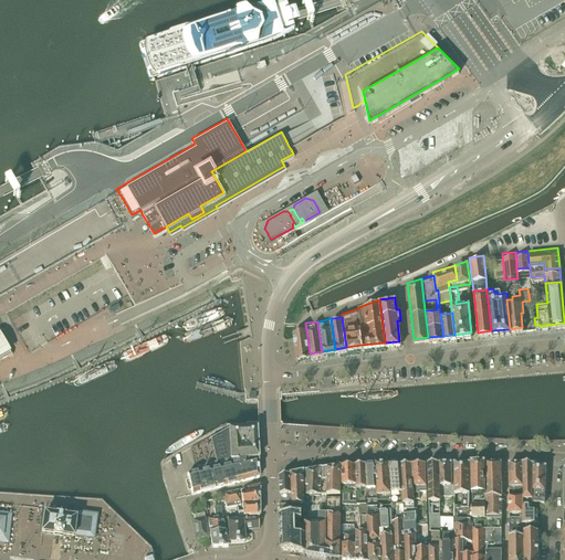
[(296,356),(310,354),(305,323),(304,323),(305,327),(292,329),(296,356)]
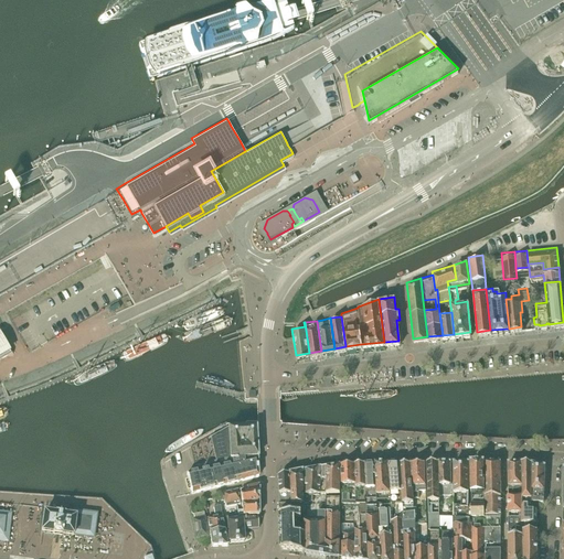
[(205,465),(185,470),(191,490),(224,481),(257,472),(257,462),(256,437),(255,421),(242,422),(227,422),(227,423),(211,433),(216,455),(205,458),(204,459),(205,465)]
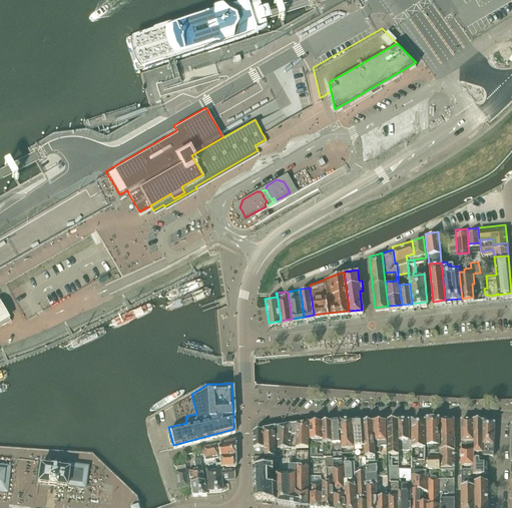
[(342,446),(340,417),(330,418),(332,455),(342,454),(342,446)]
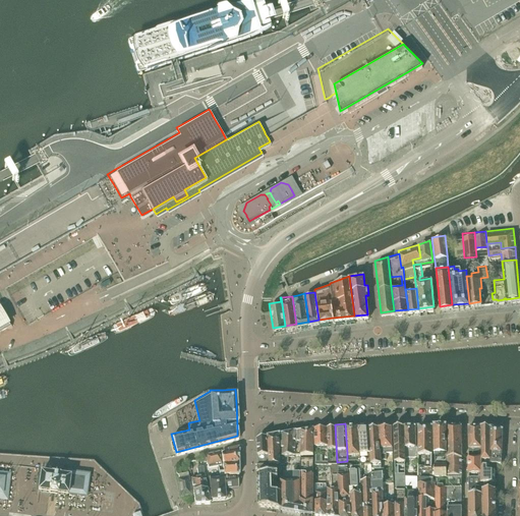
[(345,423),(347,453),(357,452),(355,424),(345,423)]
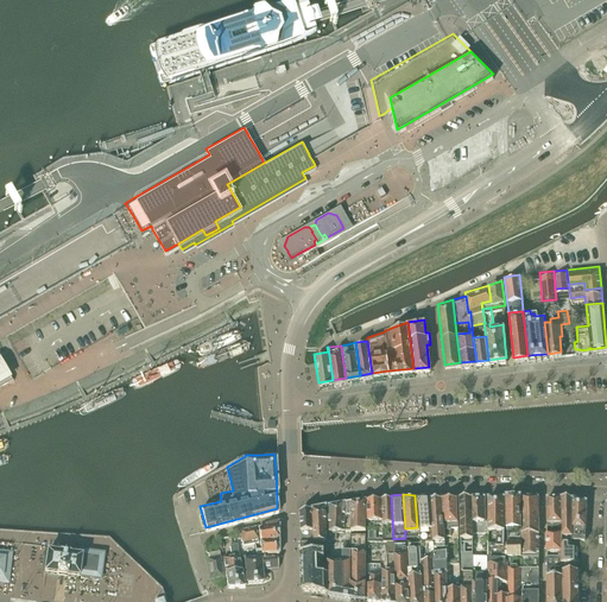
[(417,494),(419,538),(432,538),(429,494),(417,494)]
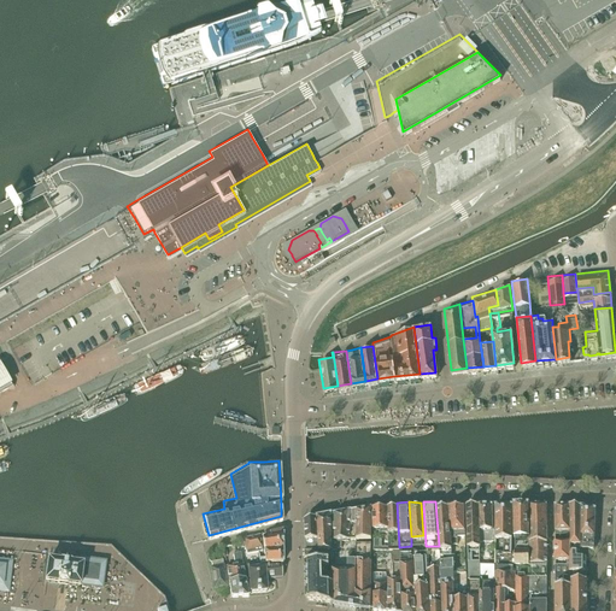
[(439,551),(447,551),(451,551),(451,550),(450,540),(449,501),(435,501),(439,546),(439,551)]
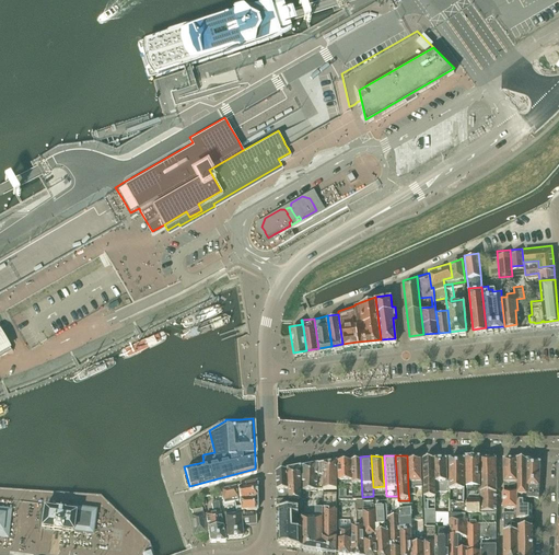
[(420,455),(407,455),(408,490),(414,490),(414,483),(421,483),(420,455)]
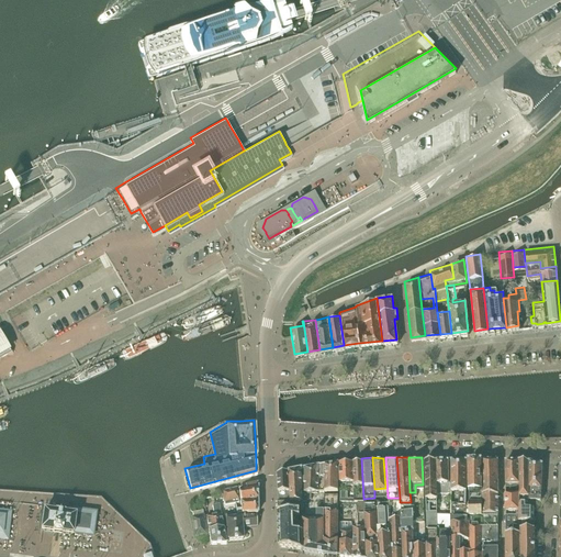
[(436,490),(435,457),(424,457),(426,513),(426,523),(437,524),(436,513),(436,508),(436,490)]
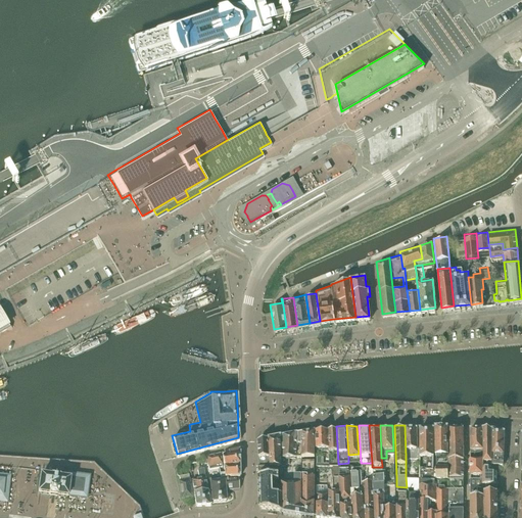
[(416,425),(405,425),(406,456),(418,456),(418,444),(416,444),(416,425)]
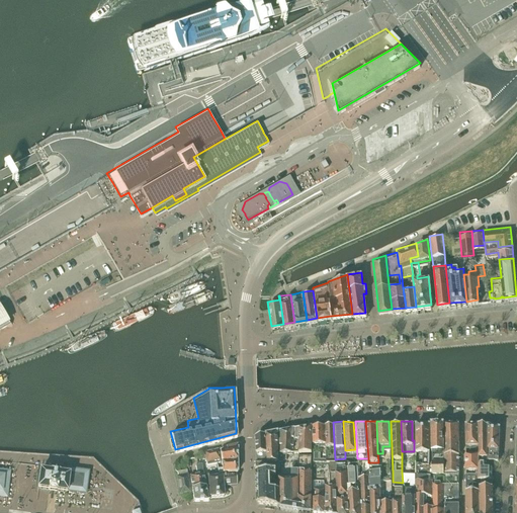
[(429,421),(415,421),(415,440),(414,440),(414,451),(421,451),(421,457),(416,457),(416,461),(431,461),(431,457),(428,457),(429,421)]
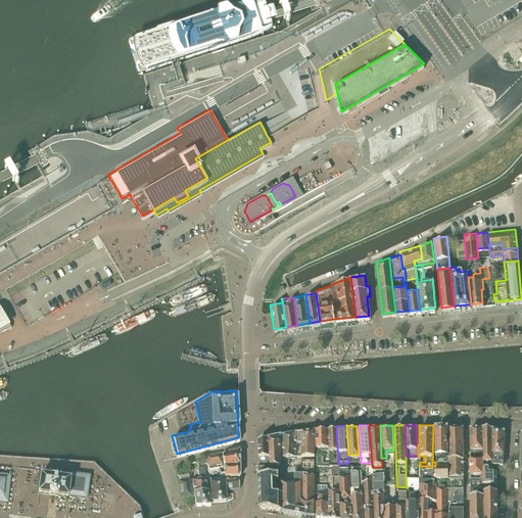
[(435,425),(435,462),(447,462),(447,457),(447,444),(447,425),(435,425)]
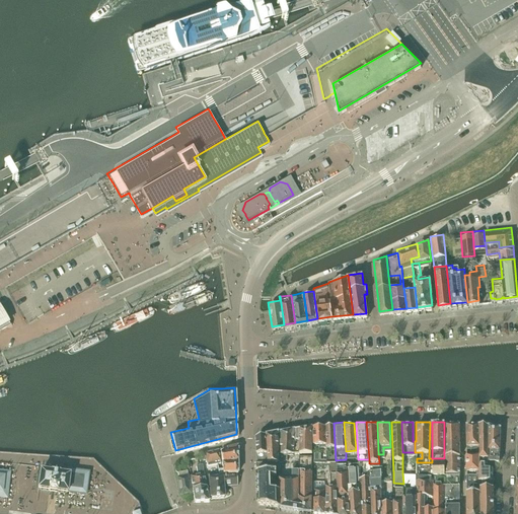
[(444,441),(459,441),(459,422),(444,422),(444,441)]
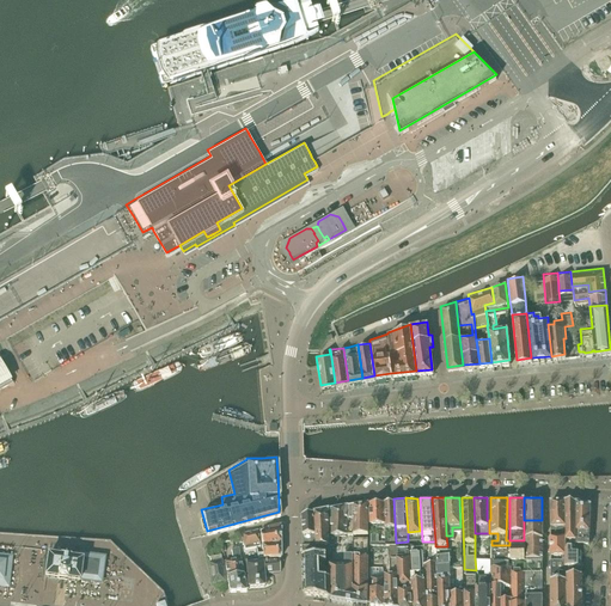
[(550,521),(566,521),(564,497),(550,497),(550,521)]
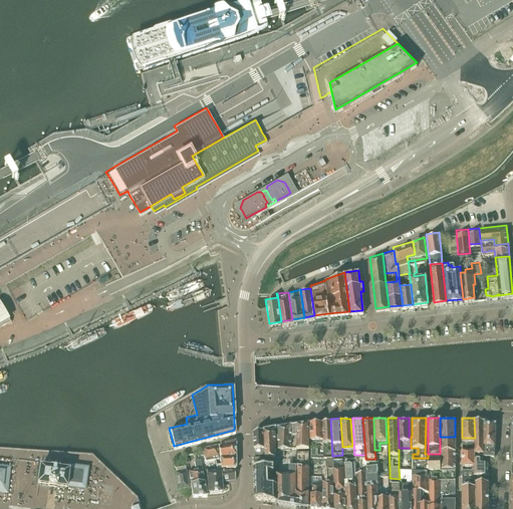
[(474,418),(475,438),(475,451),(482,451),(482,450),(483,450),(482,419),(474,418)]
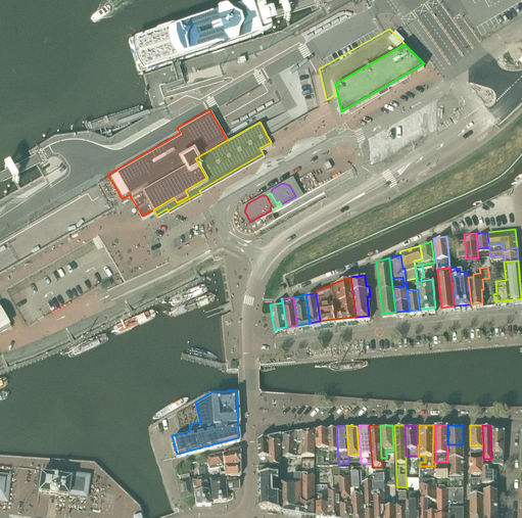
[(316,444),(328,443),(328,426),(316,426),(316,444)]
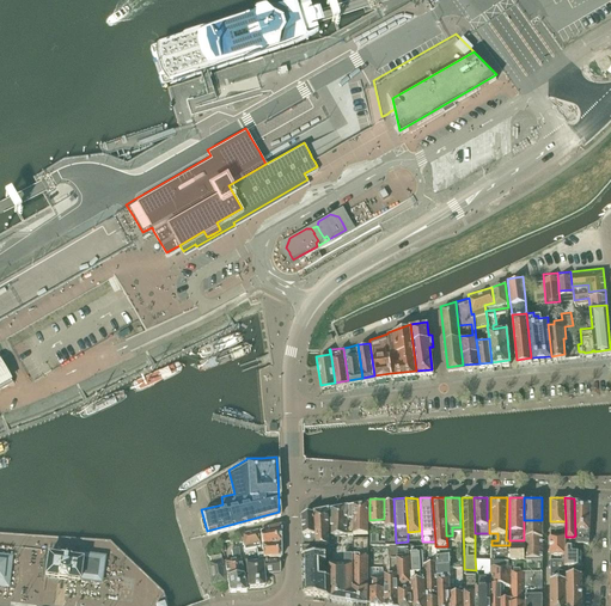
[(384,519),(384,530),(385,543),(396,543),(393,499),(384,499),(384,519)]
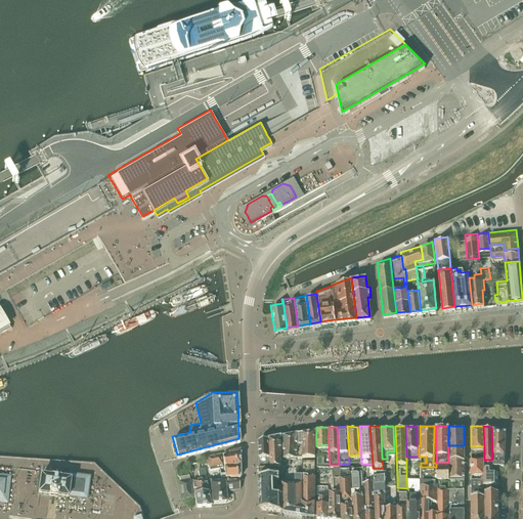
[(491,459),(491,460),(491,463),(499,463),(504,463),(504,457),(505,429),(491,427),(492,459),(491,459)]
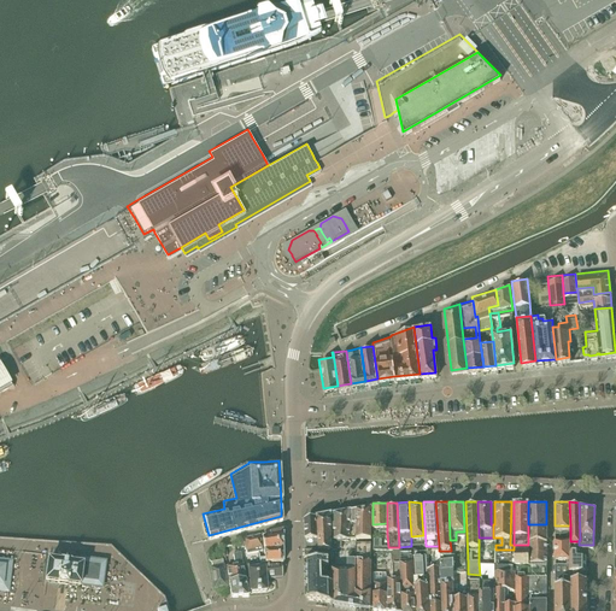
[(355,538),(370,538),(370,534),(370,504),(350,506),(350,534),(355,534),(355,538)]
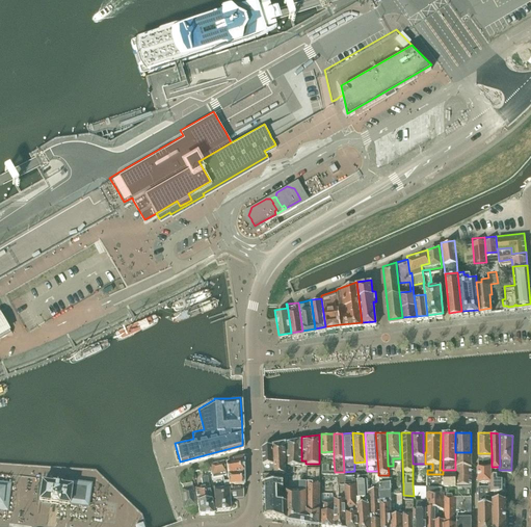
[(287,440),(287,458),(286,458),(286,471),(289,471),(289,469),(294,469),(294,466),(298,466),(298,460),(301,460),(301,437),(287,440)]
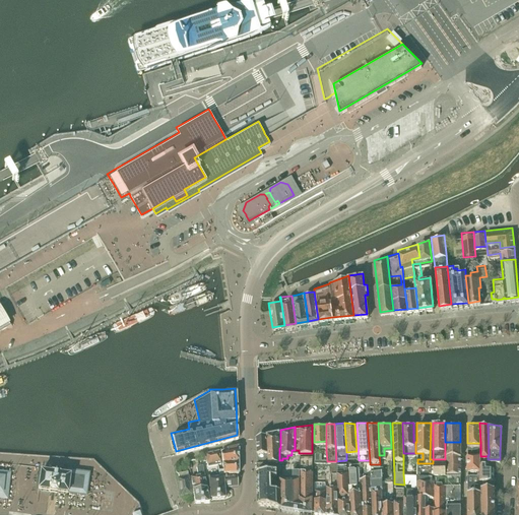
[(267,432),(268,460),(279,460),(279,448),(278,430),(267,432)]
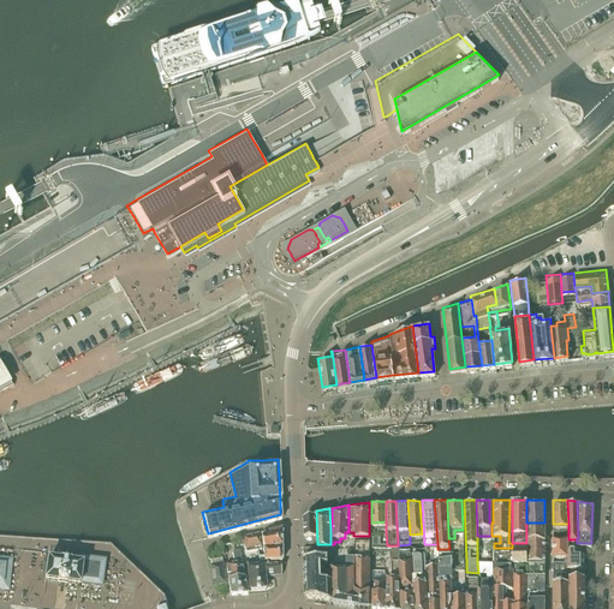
[(304,544),(317,544),(316,511),(303,513),(304,533),(304,544)]
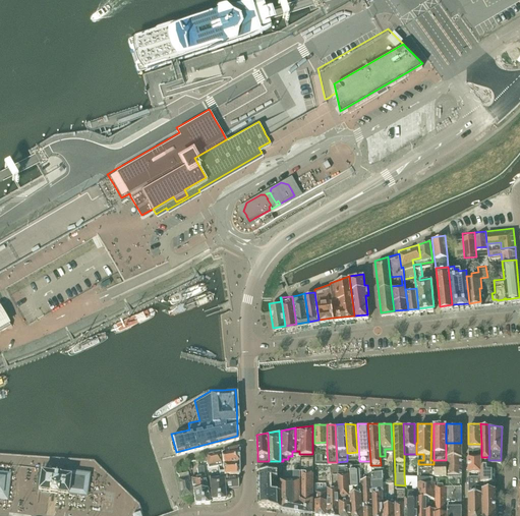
[(222,461),(237,459),(238,443),(227,446),(227,449),(221,450),(222,461)]
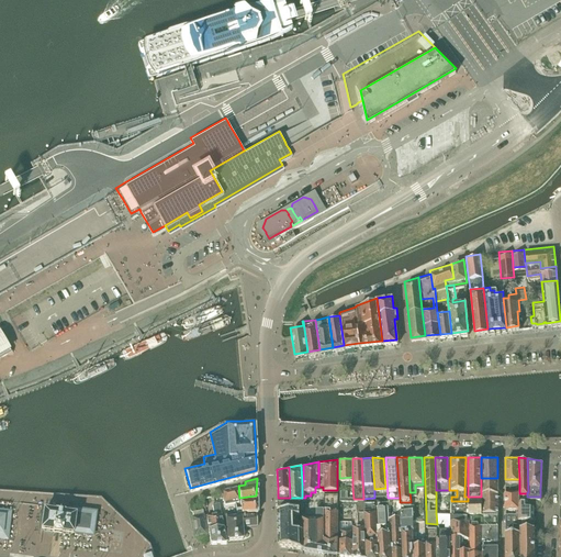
[(497,478),(481,478),(481,491),(497,491),(497,490),(497,478)]
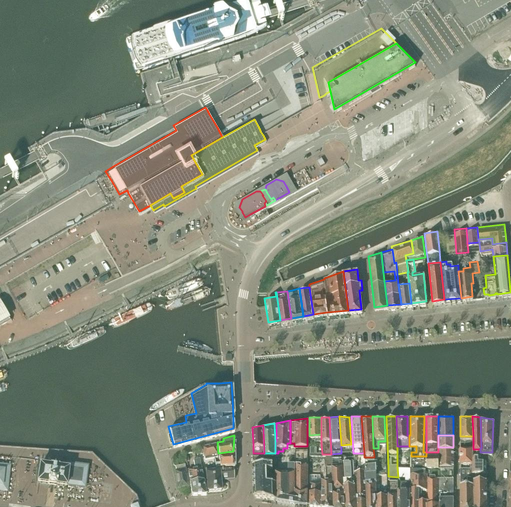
[(217,450),(215,440),(201,443),(203,452),(217,450)]
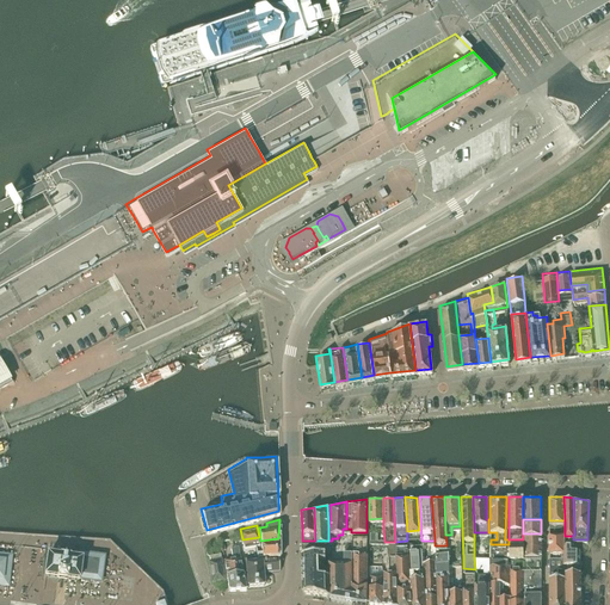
[(384,542),(383,529),(369,530),(369,542),(384,542)]
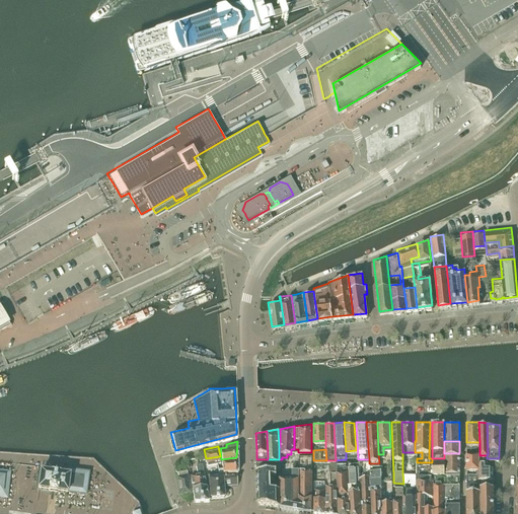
[(298,506),(311,509),(311,473),(311,467),(311,452),(298,452),(298,467),(298,473),(298,506)]
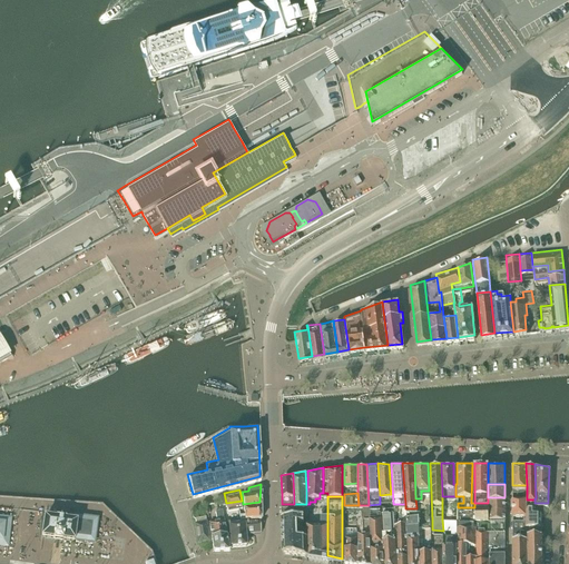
[(512,496),(511,513),(526,513),(526,506),(526,496),(512,496)]
